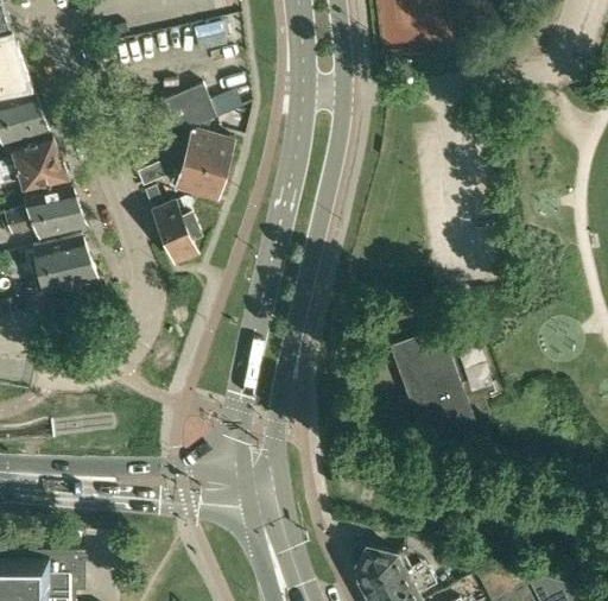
[(8,30),(11,24),(8,17),(4,16),(0,2),(0,32),(8,30)]
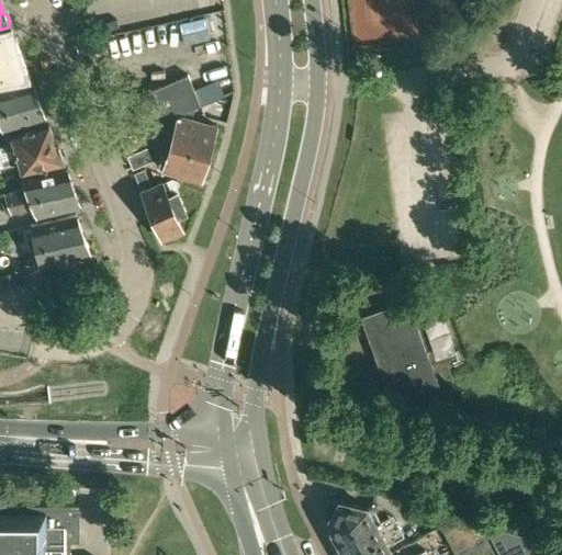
[(11,29),(8,27),(0,30),(0,88),(31,82),(11,29)]
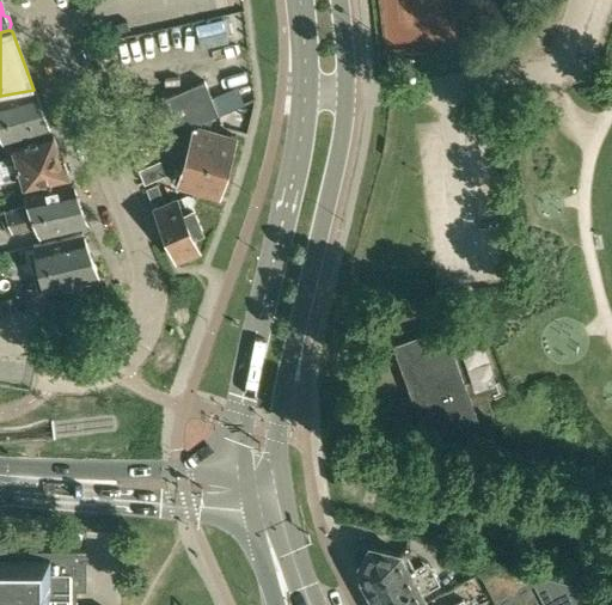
[(204,86),(166,103),(181,135),(219,120),(204,86)]
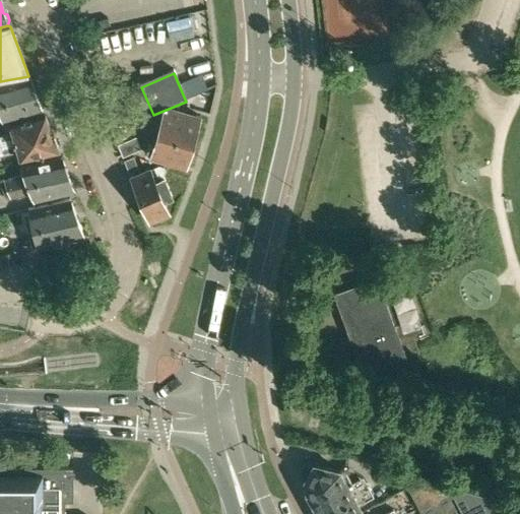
[(0,108),(36,97),(29,79),(0,88),(0,108)]
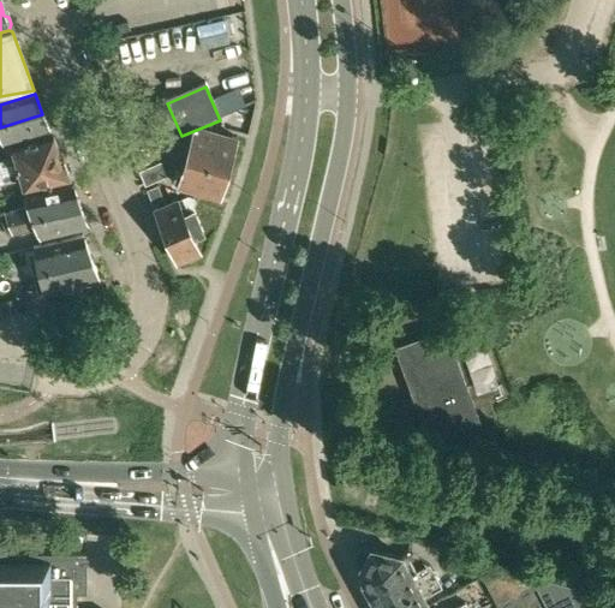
[(143,153),(181,136),(167,103),(129,119),(143,153)]
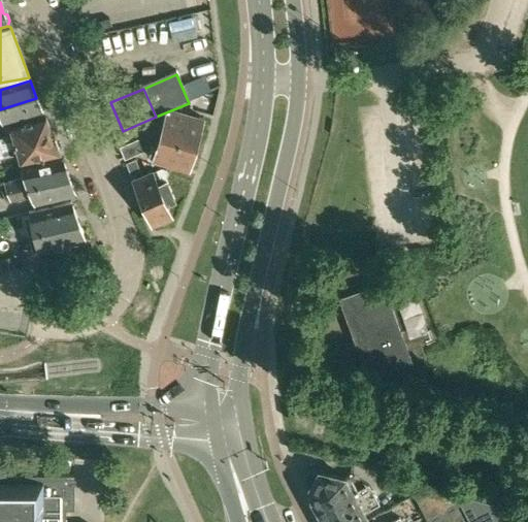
[(0,109),(0,118),(1,119),(4,128),(42,115),(36,98),(0,109)]
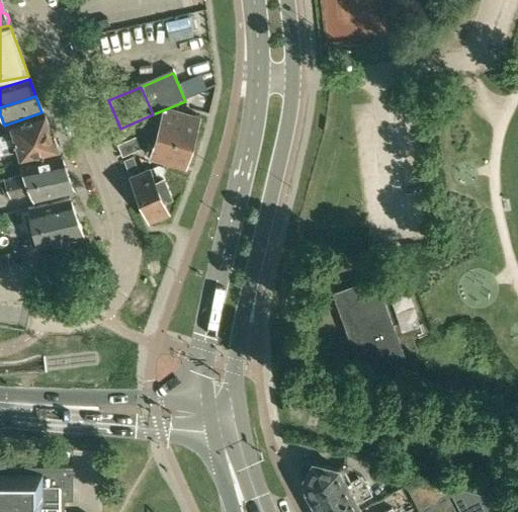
[(176,114),(178,106),(164,112),(157,136),(196,147),(199,136),(196,132),(199,120),(176,114)]
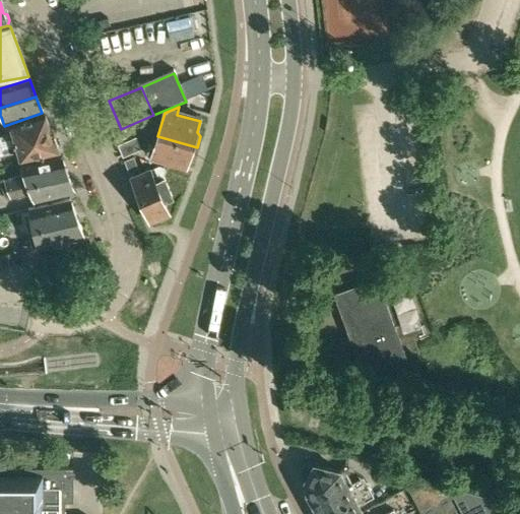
[(0,139),(0,148),(51,135),(45,118),(10,127),(12,136),(0,139)]
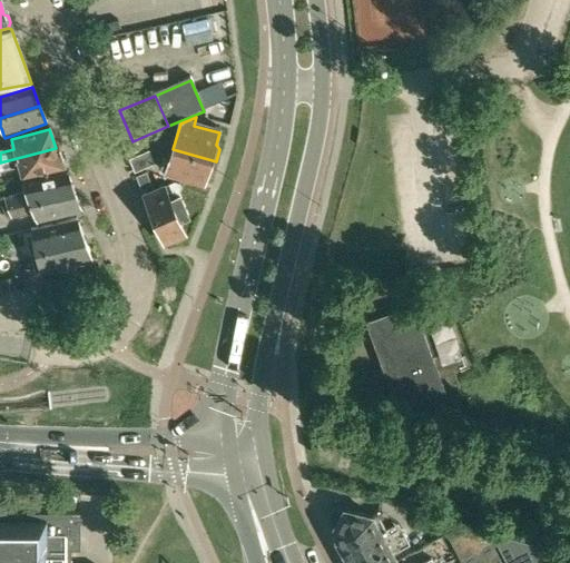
[(123,146),(127,159),(138,155),(133,141),(123,146)]
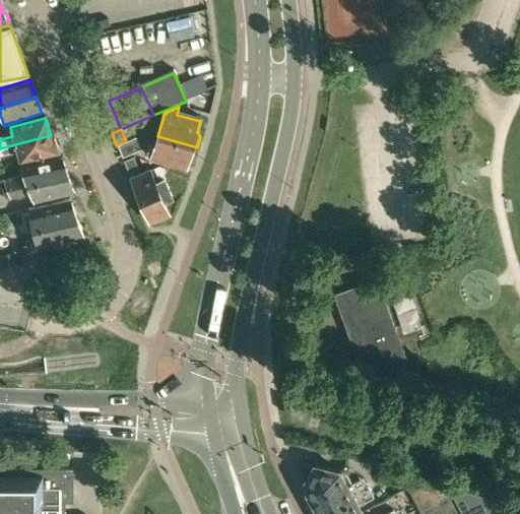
[(58,153),(51,135),(0,148),(0,157),(17,153),(20,164),(58,153)]
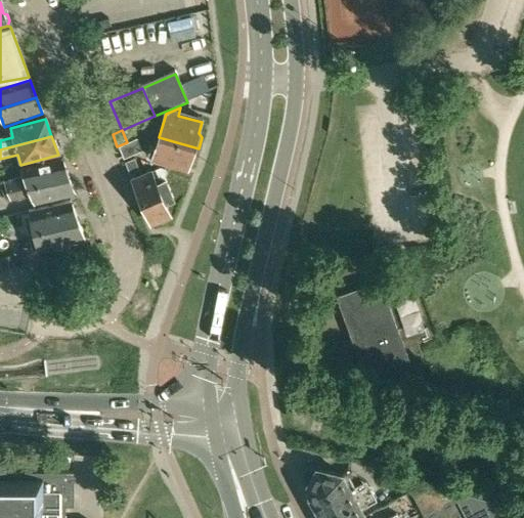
[(199,148),(159,137),(151,163),(187,173),(190,163),(194,161),(199,148)]
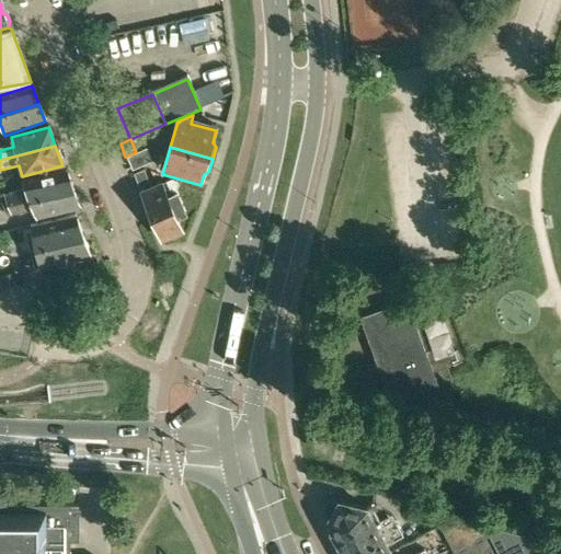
[(147,152),(127,160),(133,173),(152,165),(147,152)]
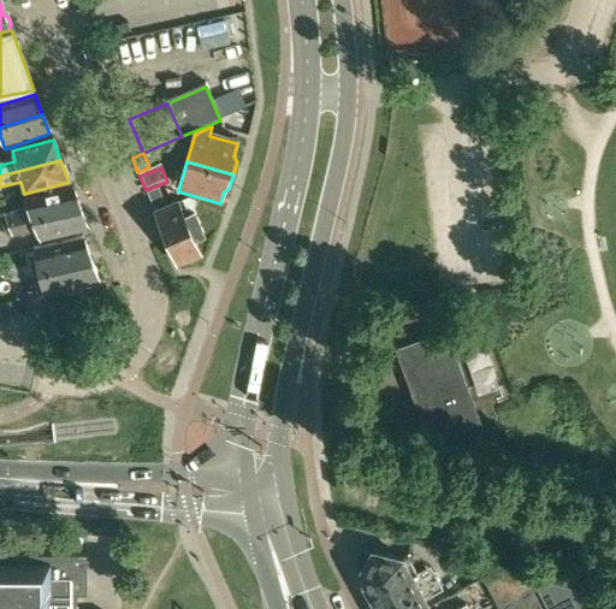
[(0,228),(81,210),(72,190),(25,202),(29,211),(0,218),(0,228)]
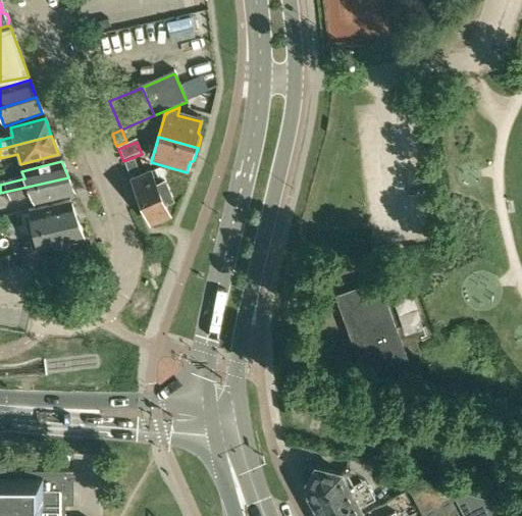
[(134,161),(124,165),(129,177),(139,173),(134,161)]
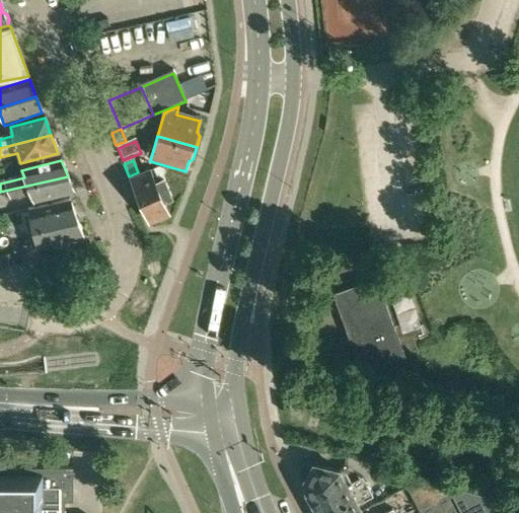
[(151,172),(132,179),(150,225),(155,223),(160,225),(167,222),(169,218),(163,204),(171,201),(164,182),(156,186),(155,185),(162,180),(165,175),(163,172),(158,170),(151,173),(151,172)]
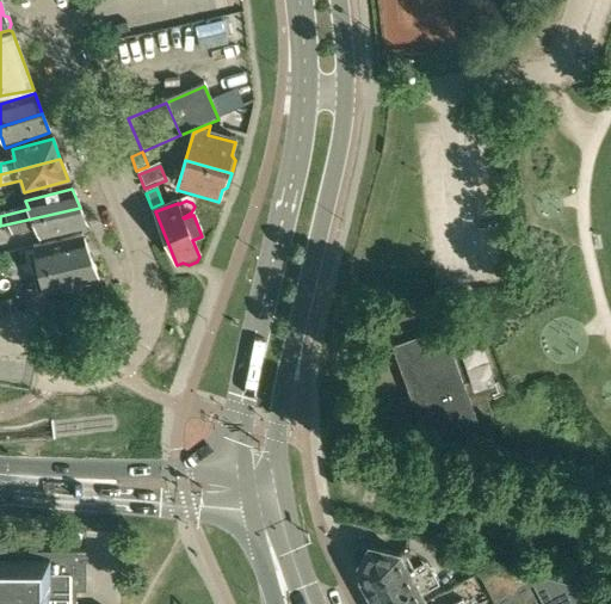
[(87,227),(80,208),(0,226),(2,238),(36,229),(41,239),(87,227)]
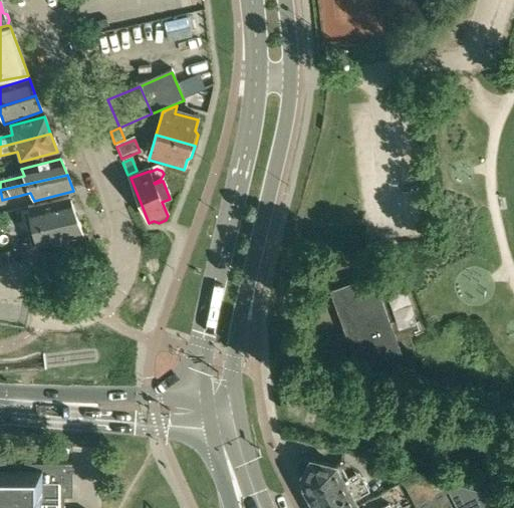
[(27,211),(28,214),(24,216),(31,249),(36,248),(37,251),(83,240),(84,240),(69,202),(68,202),(27,211)]
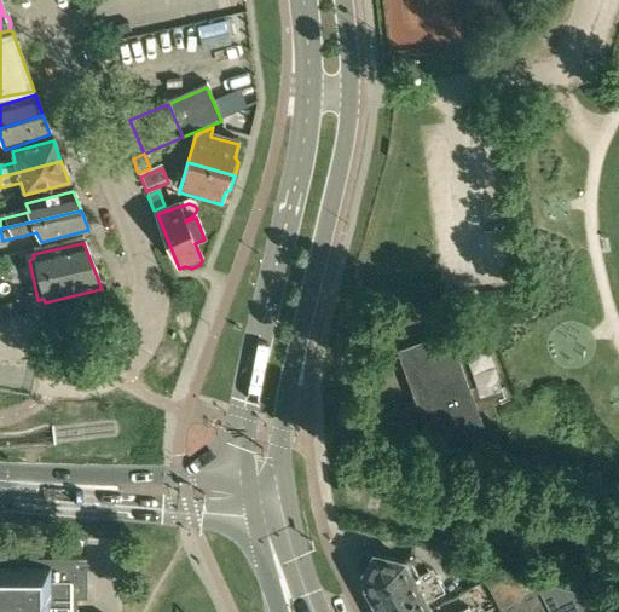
[(433,446),(480,429),(447,339),(420,348),(399,357),(433,446)]
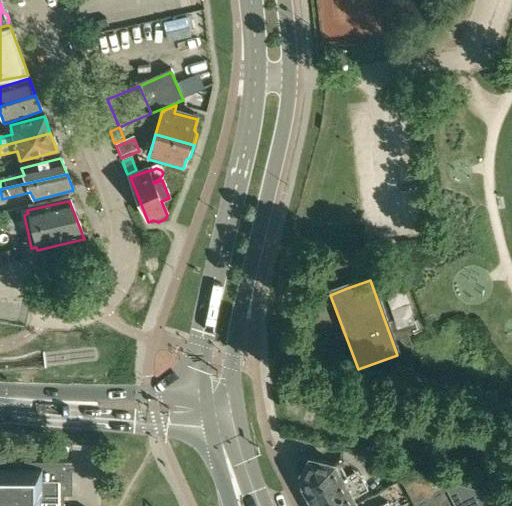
[(302,488),(305,493),(325,483),(328,489),(347,479),(344,474),(341,476),(336,467),(301,458),(299,466),(302,488)]
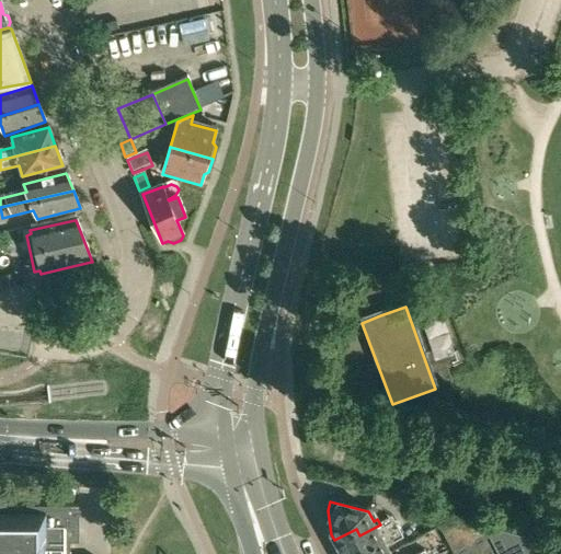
[(70,553),(70,546),(61,546),(61,518),(79,518),(79,510),(0,509),(0,553),(70,553)]
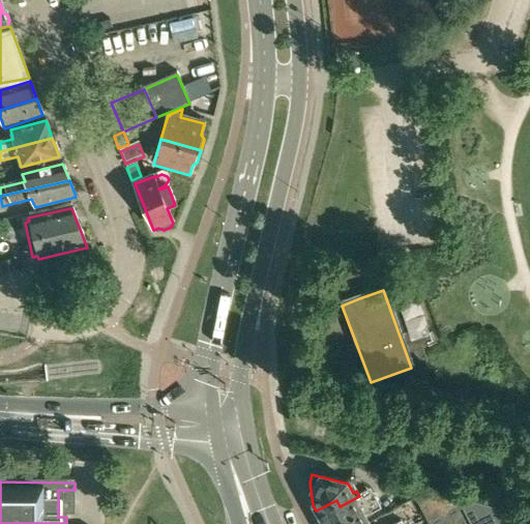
[(468,523),(461,510),(455,498),(406,485),(415,499),(429,523),(468,523)]
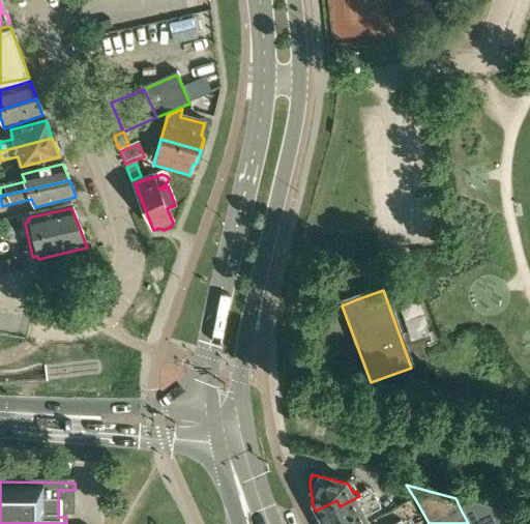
[(58,517),(66,517),(75,517),(75,490),(58,490),(58,517)]
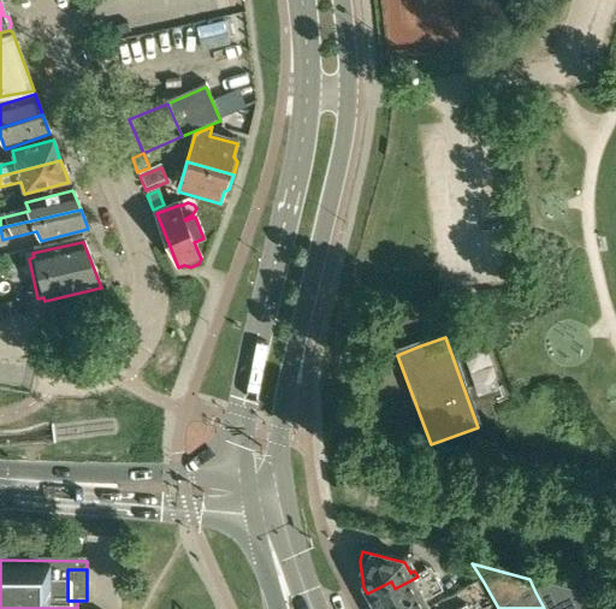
[(391,581),(367,593),(374,608),(428,608),(425,601),(437,595),(434,590),(439,586),(430,569),(418,577),(395,589),(391,581)]
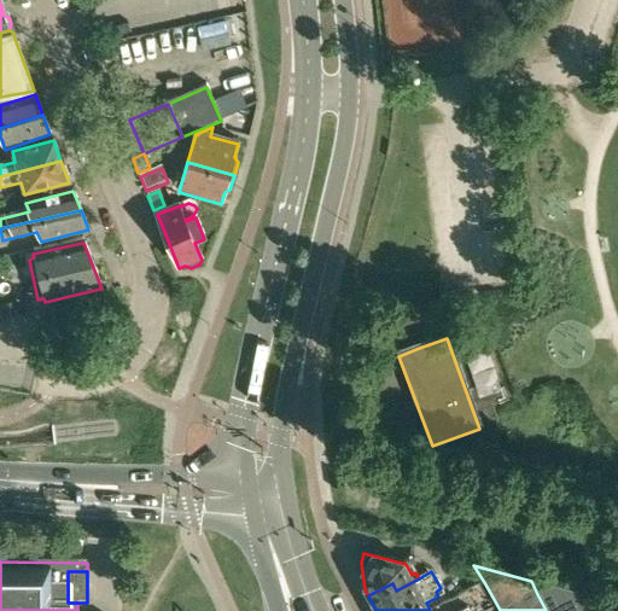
[(617,610),(617,603),(532,580),(548,610),(617,610)]
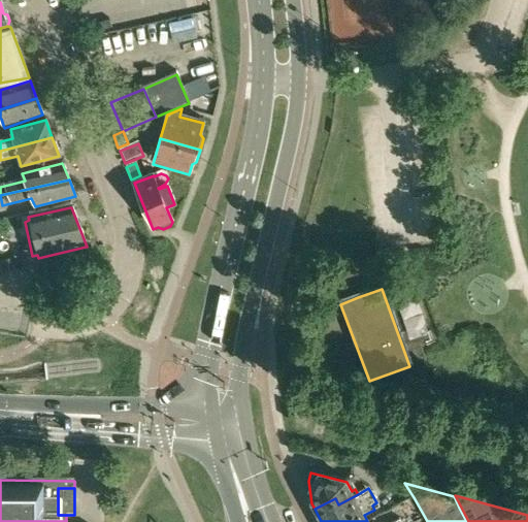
[(422,521),(424,520),(415,501),(395,512),(399,521),(422,521)]
